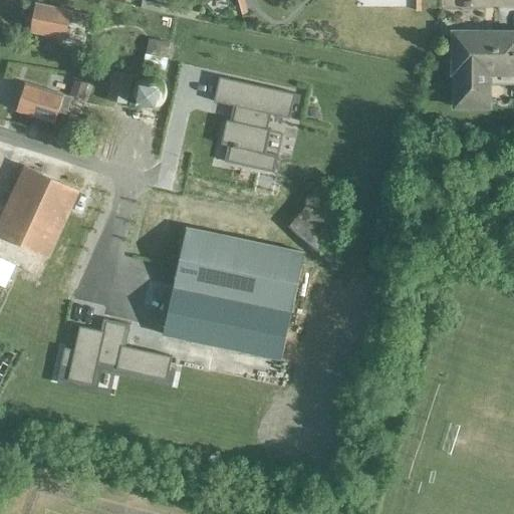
[(89,26),(91,15),(36,4),(30,31),(64,38),(67,22),(89,26)]
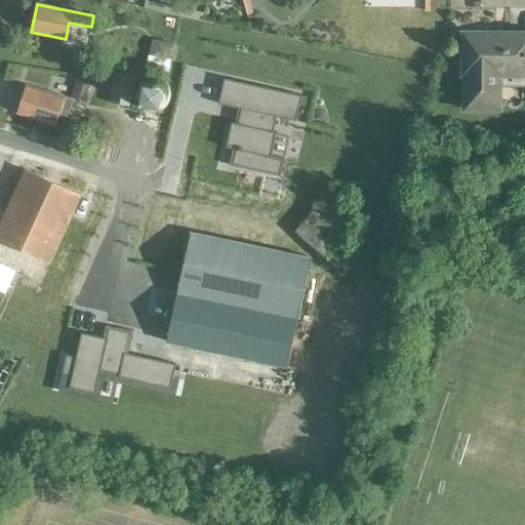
[(524,84),(524,33),(509,33),(509,31),(503,31),(503,33),(461,33),(461,76),(463,76),(463,109),(499,109),(499,84),(524,84)]
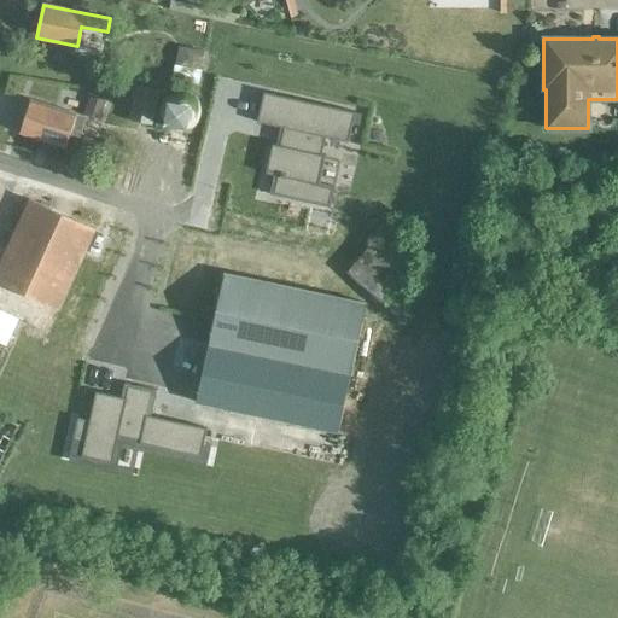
[(179,47),(175,65),(199,70),(203,52),(179,47)]
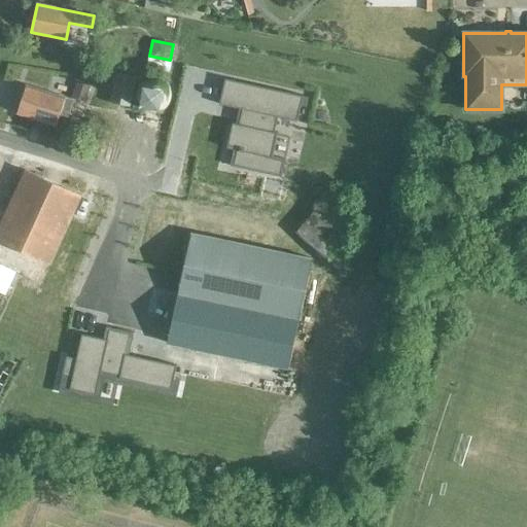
[(128,107),(134,79),(114,75),(108,103),(128,107)]
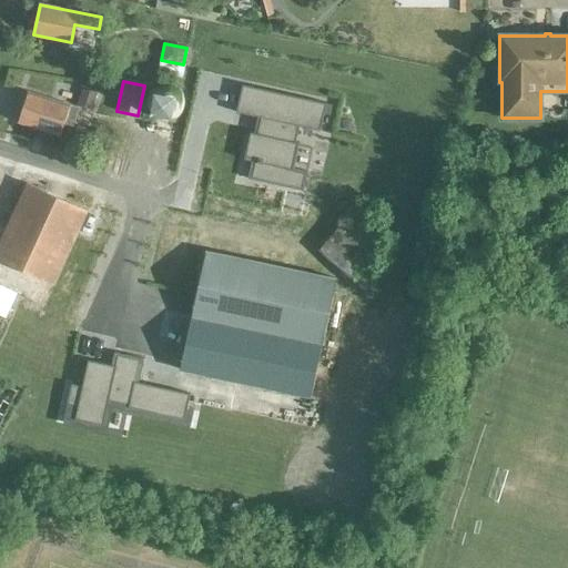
[(148,93),(145,100),(145,105),(146,111),(151,117),(156,120),(162,122),(169,121),(175,118),(176,118),(181,112),(183,104),(183,98),(180,91),(175,87),(169,83),(162,83),(156,84),(151,89),(148,93)]
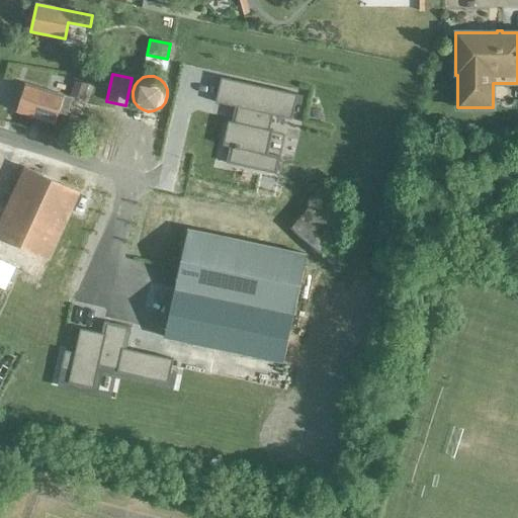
[(221,78),(214,103),(237,108),(233,122),(228,121),(222,147),(231,149),(228,162),(226,162),(225,164),(276,175),(276,173),(276,172),(279,157),(266,154),(272,131),(269,131),(272,116),(291,120),(297,95),(221,78)]
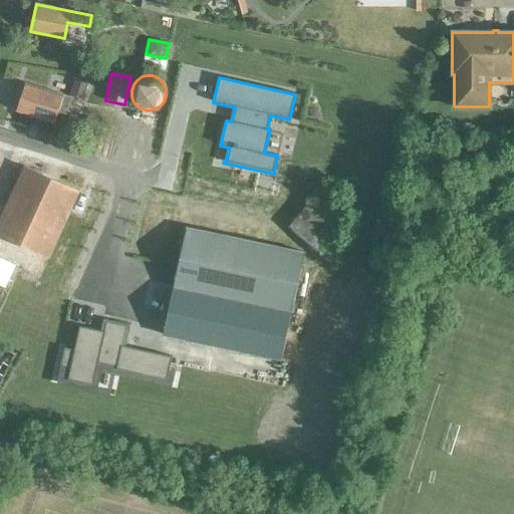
[(82,100),(87,83),(75,79),(69,96),(82,100)]
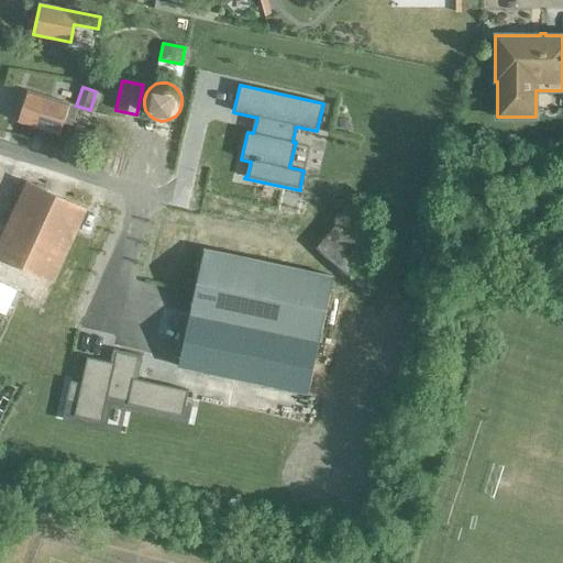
[(76,109),(75,108),(26,92),(24,100),(20,101),(17,111),(20,114),(18,121),(58,134),(63,121),(72,124),(76,109)]
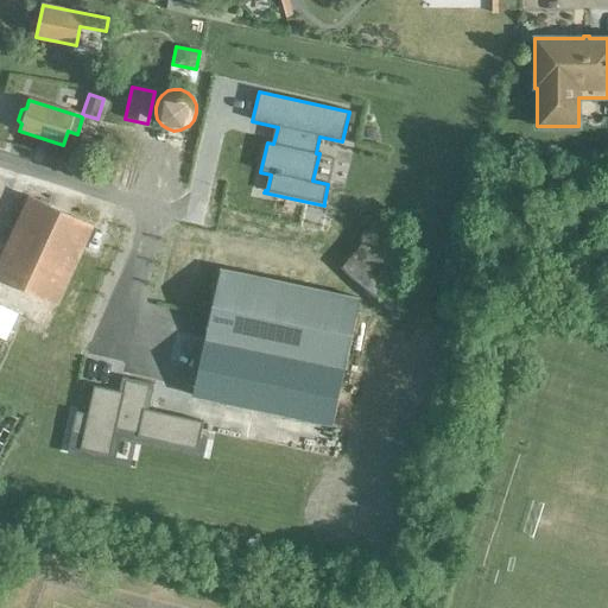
[(0,306),(46,328),(77,257),(92,226),(27,196),(0,254),(0,306)]
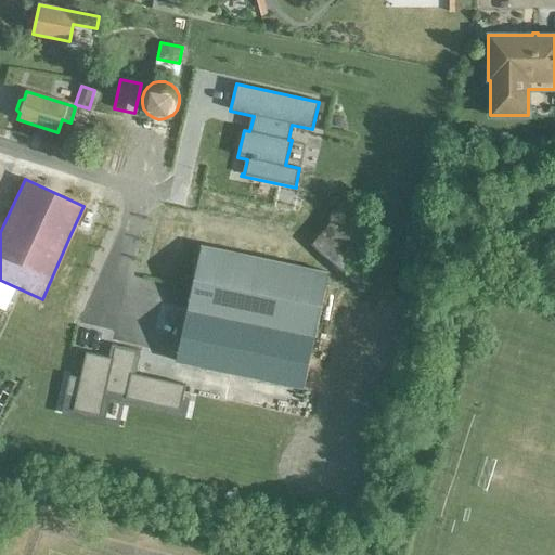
[(202,246),(177,362),(304,389),(327,273),(202,246)]
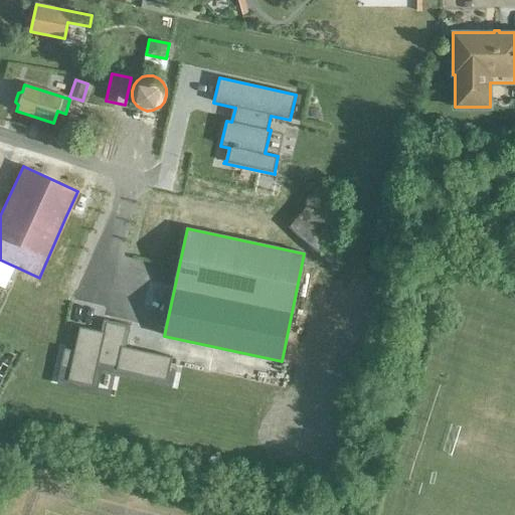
[(64,349),(60,366),(69,368),(67,381),(93,386),(98,364),(116,368),(116,370),(136,374),(167,381),(169,372),(175,373),(175,372),(169,370),(172,358),(122,347),(127,327),(129,328),(130,326),(103,320),(103,322),(105,322),(103,332),(78,327),(73,351),(64,349)]
